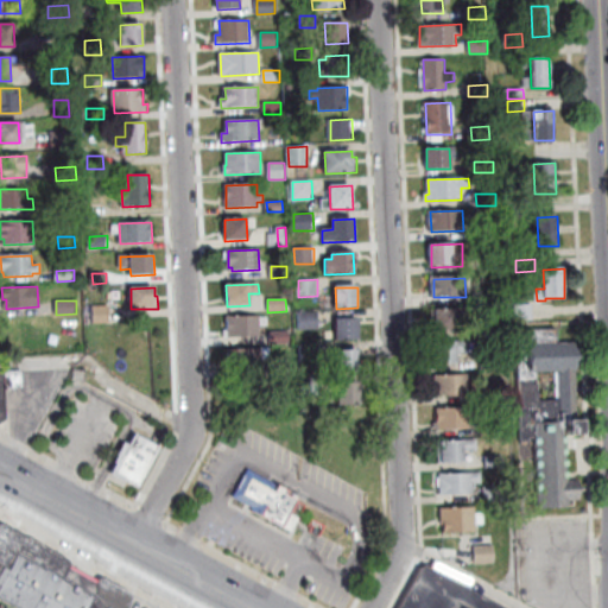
[(533,304),(534,320),(517,320),(515,305),(533,304)]
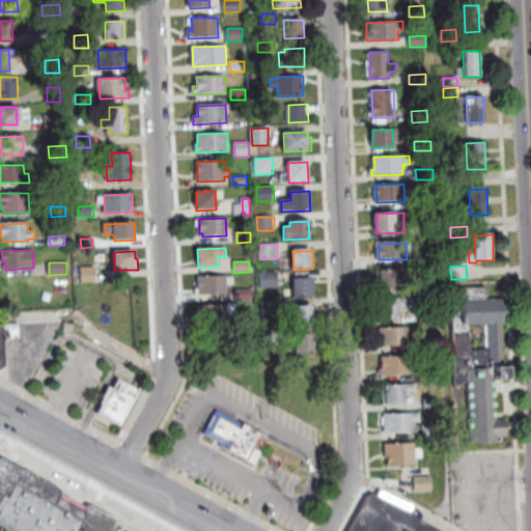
[(96,282),(82,282),(82,268),(95,267),(96,282)]
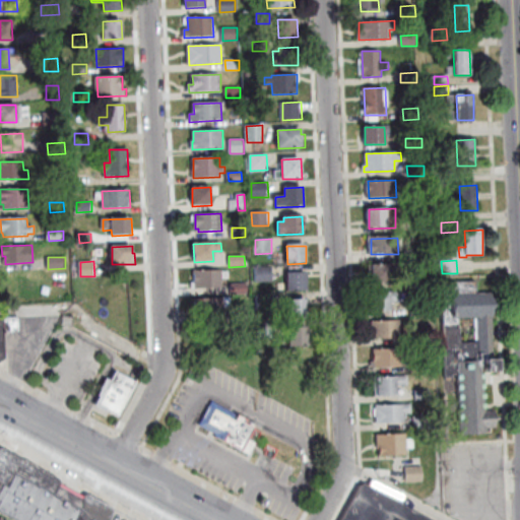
[(371,266),(391,265),(392,282),(371,283),(371,266)]
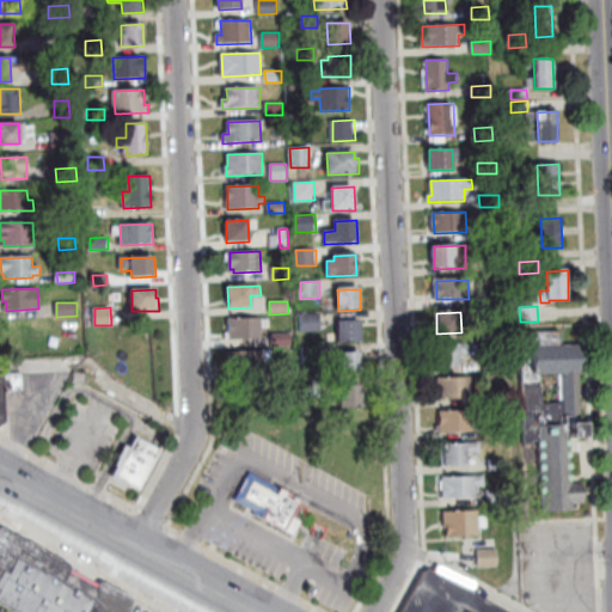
[(320,314),(320,331),(303,332),(303,314),(320,314)]
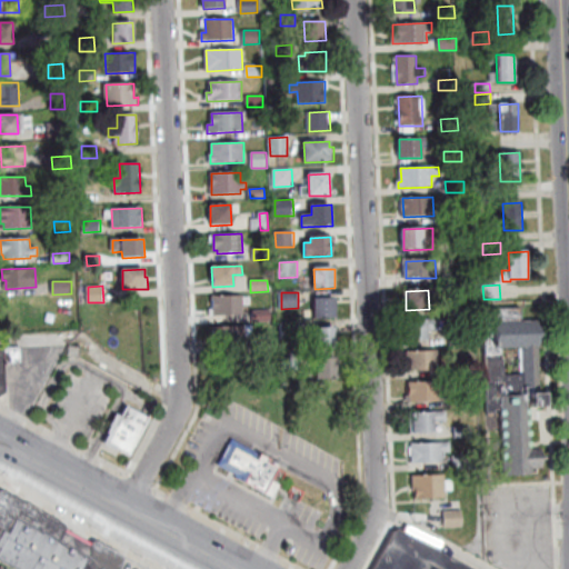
[(213,315),(213,297),(243,296),(245,313),(213,315)]
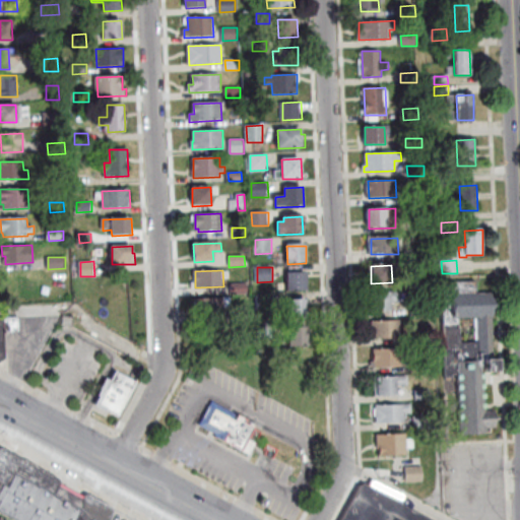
[(288,293),(288,274),(307,273),(308,291),(288,293)]
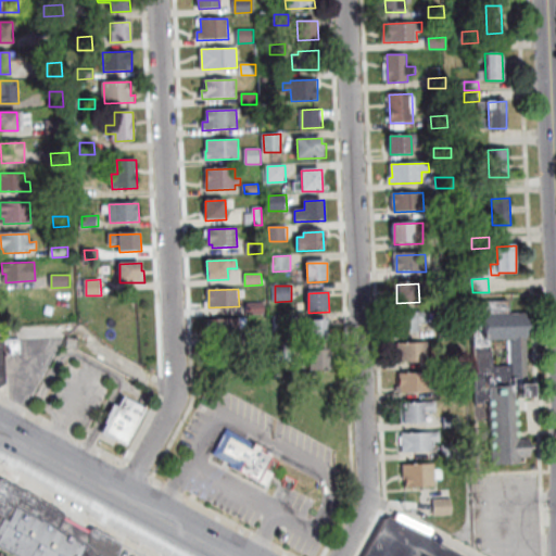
[(441,310),(440,298),(456,297),(457,308),(441,310)]
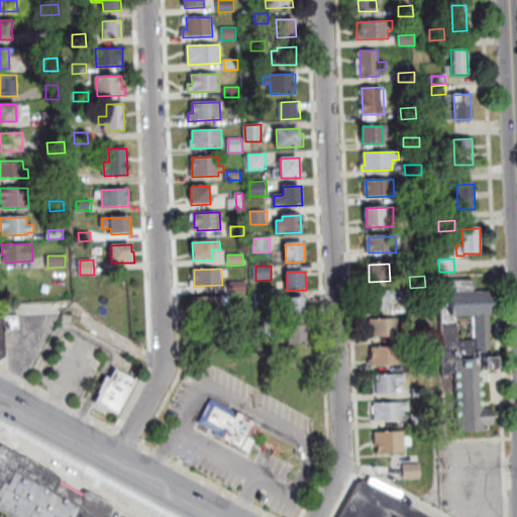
[(230,282),(245,281),(246,292),(230,292),(230,282)]
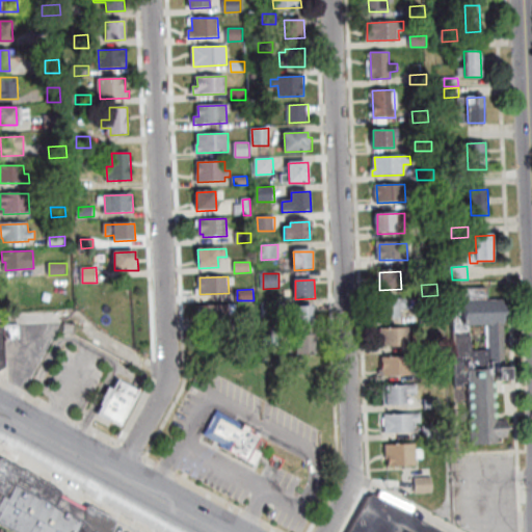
[(471,446),(498,445),(498,440),(507,439),(506,421),(497,421),(496,383),(507,382),(506,368),(505,368),(502,300),(486,301),(486,289),(451,290),(454,388),(461,387),(461,384),(468,384),(471,446)]
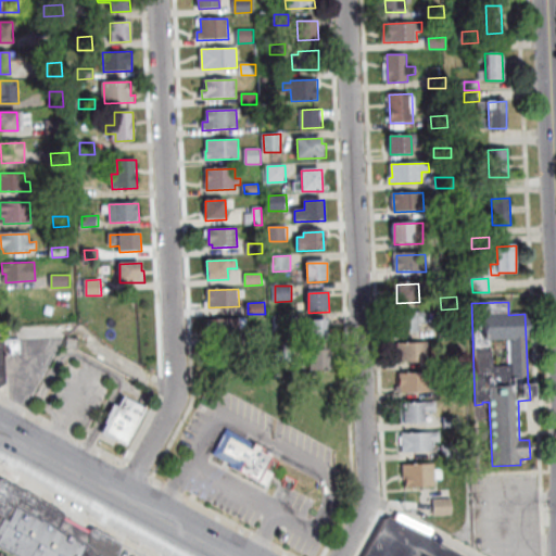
[(419,313),(419,332),(399,333),(399,314),(419,313)]
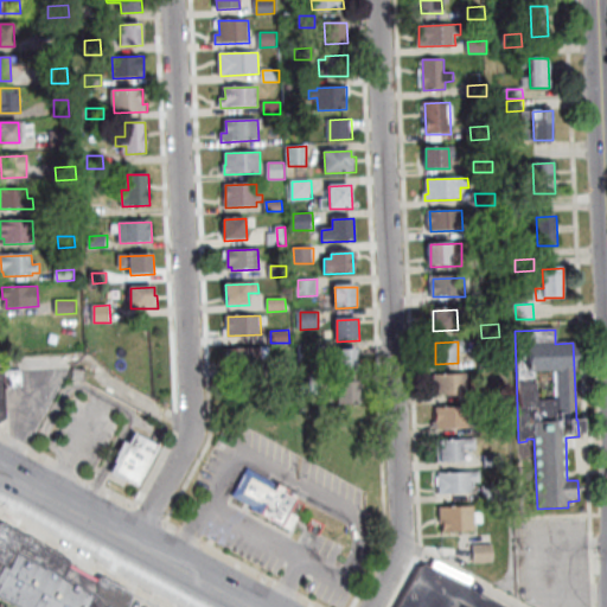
[(301,363),(301,345),(318,344),(319,362),(301,363)]
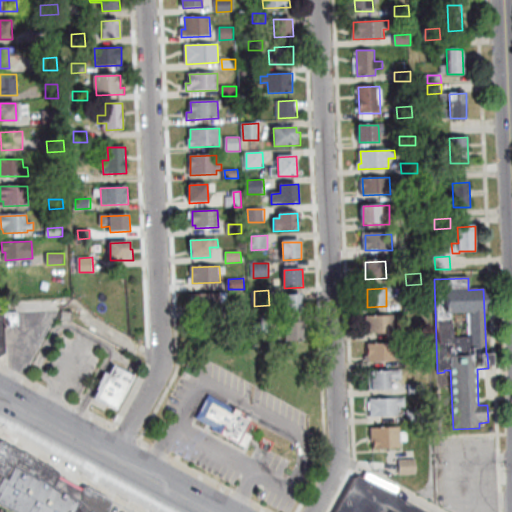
[(221,310),(193,311),(192,295),(221,294),(221,310)]
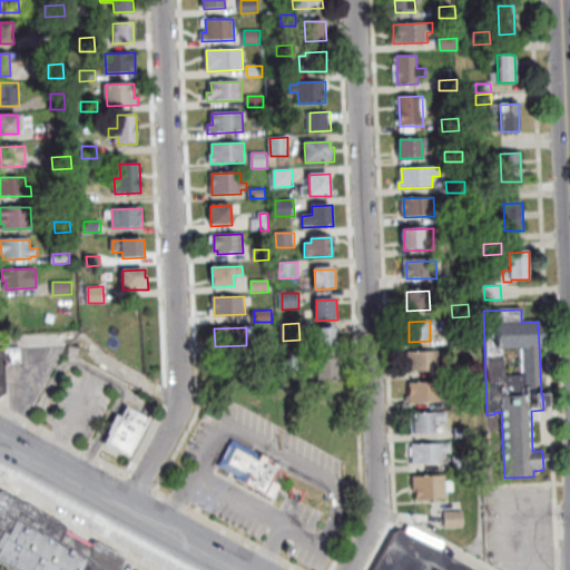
[(316,350),(315,328),(336,328),(337,349),(316,350)]
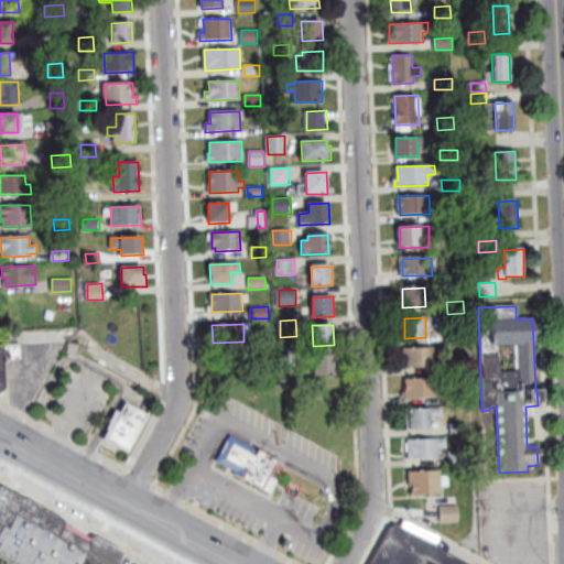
[(270,332),(271,347),(252,347),(251,332),(270,332)]
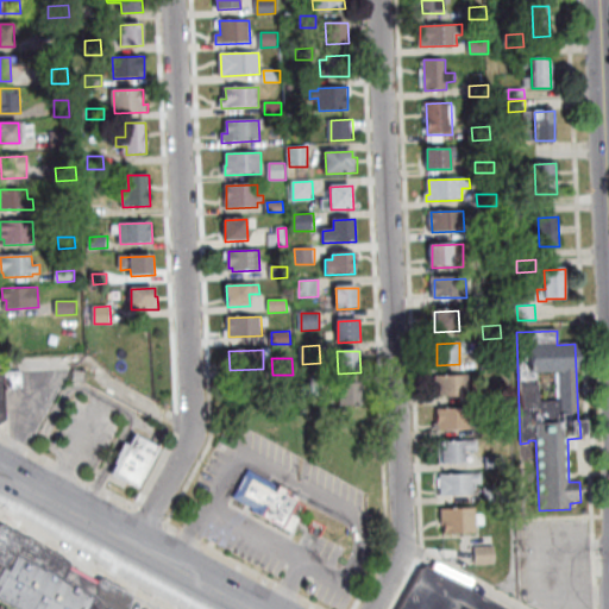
[(0,371),(24,371),(24,389),(6,390),(7,420),(0,425),(0,371)]
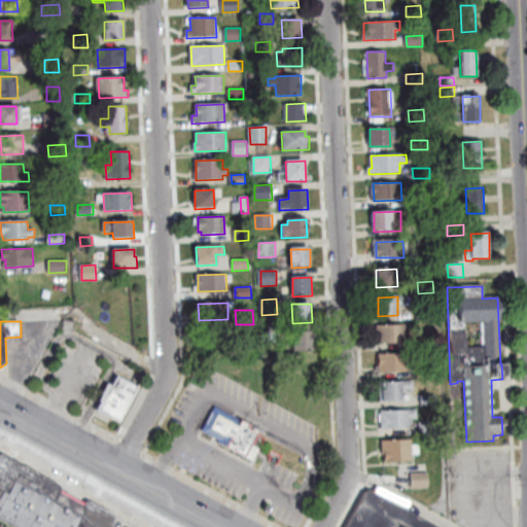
[(376,344),(376,338),(378,338),(378,325),(407,324),(408,343),(376,344)]
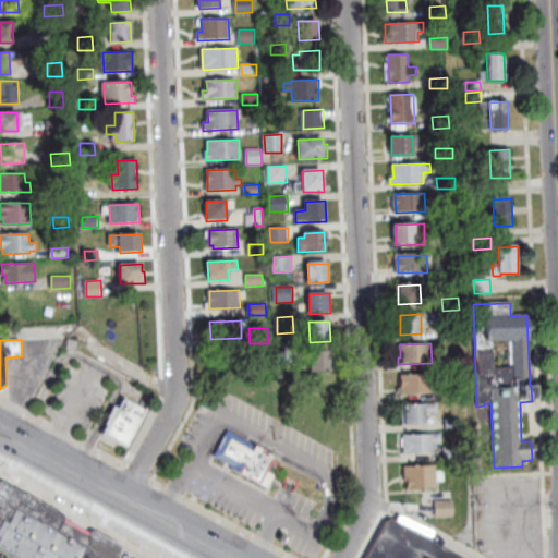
[(278,362),(278,347),(294,346),(294,362),(278,362)]
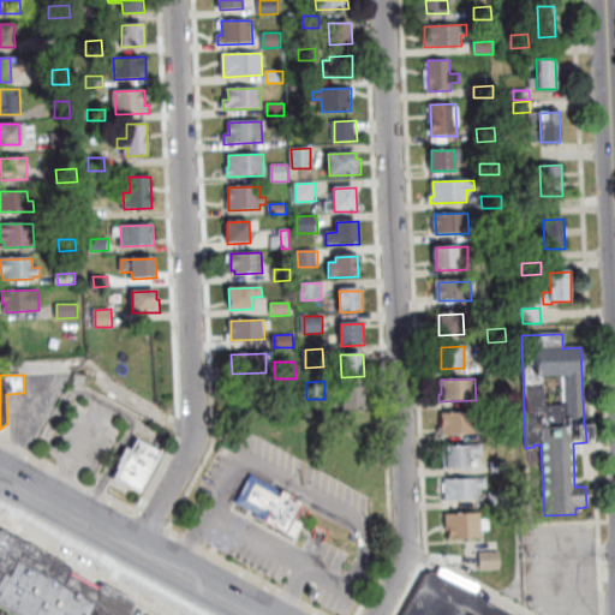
[(364,387),(365,410),(344,411),(342,388),(364,387)]
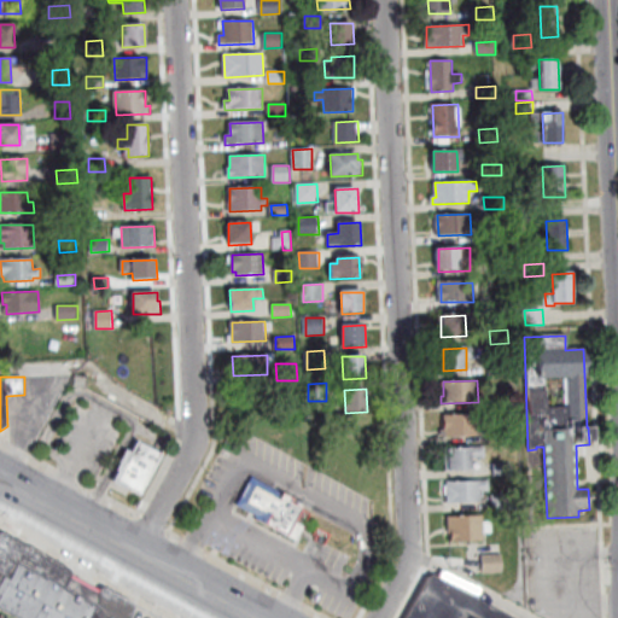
[(493,408),(493,396),(509,396),(509,408),(493,408)]
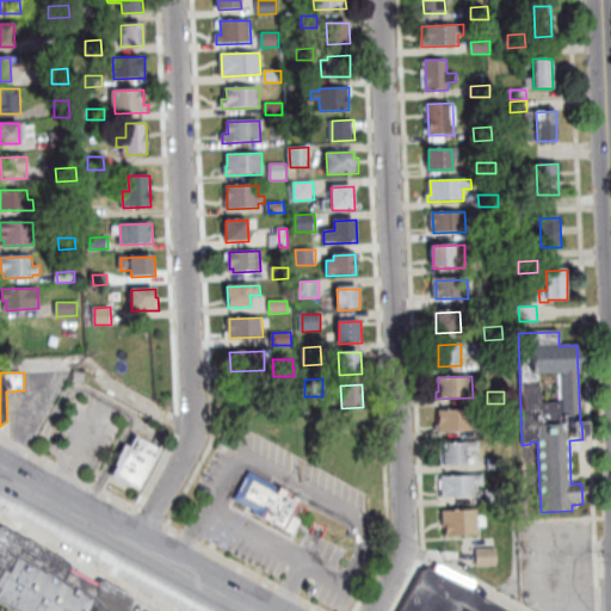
[(439,432),(438,411),(483,409),(483,419),(474,420),(474,431),(439,432)]
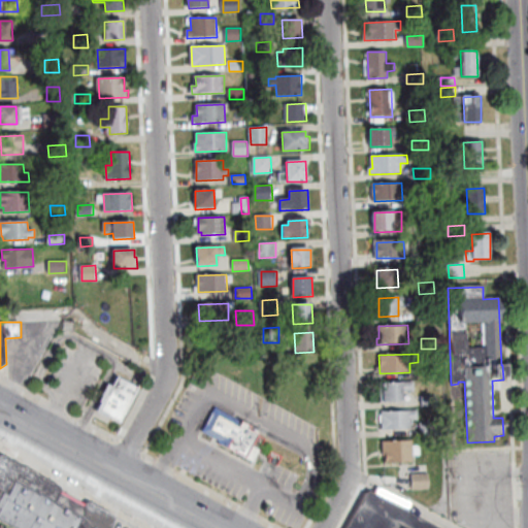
[(420,378),(419,367),(434,367),(435,377),(420,378)]
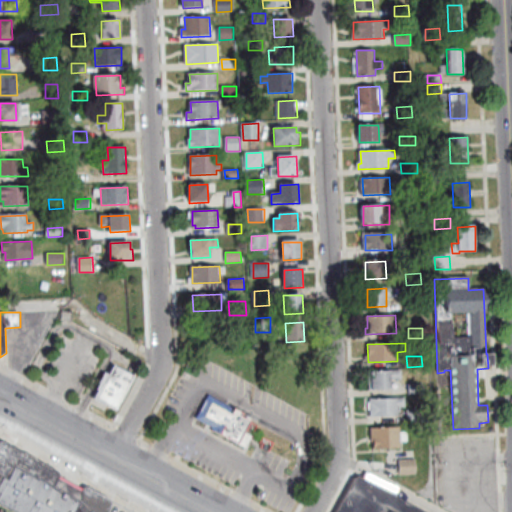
[(118,410),(97,399),(115,366),(136,377),(118,410)]
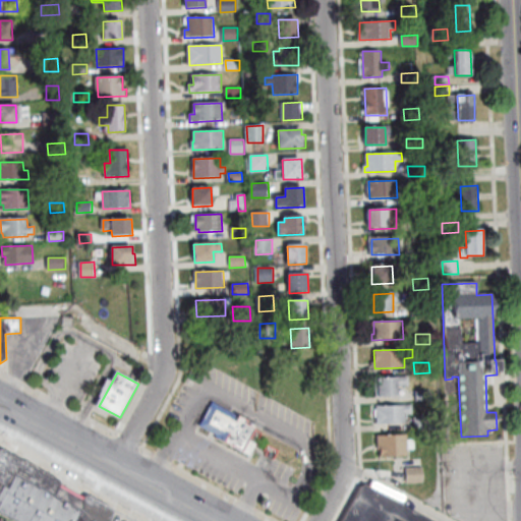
[(377,379),(410,377),(410,386),(398,387),(399,397),(378,398),(377,379)]
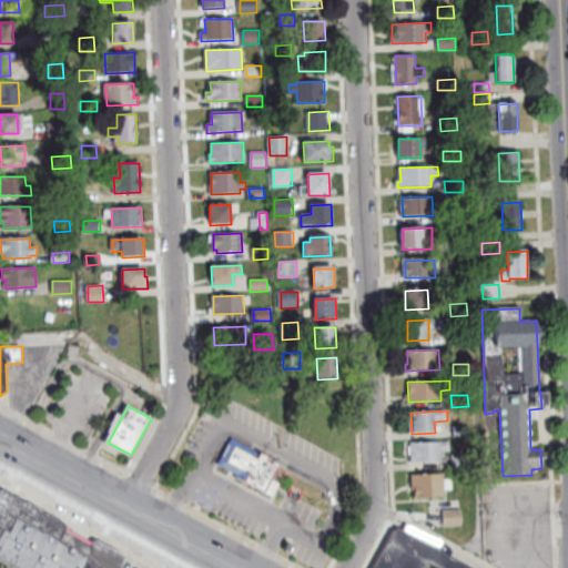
[(455,438),(455,426),(472,426),(473,437),(455,438)]
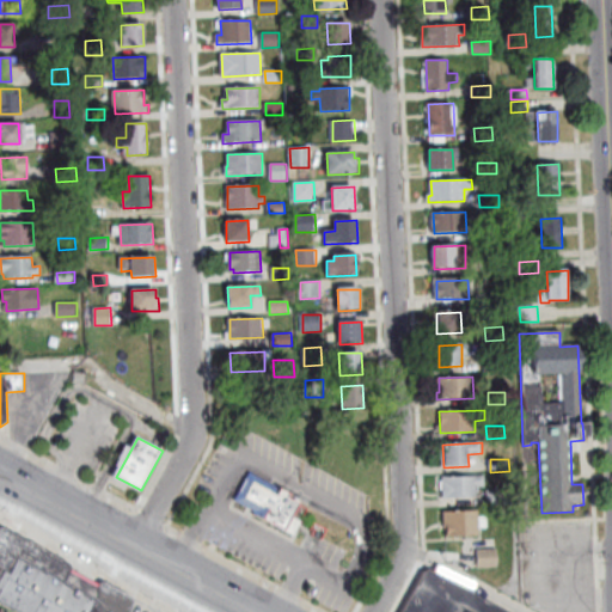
[(251,472),(303,500),(300,503),(310,508),(294,536),(255,514),(256,512),(236,501),(251,472)]
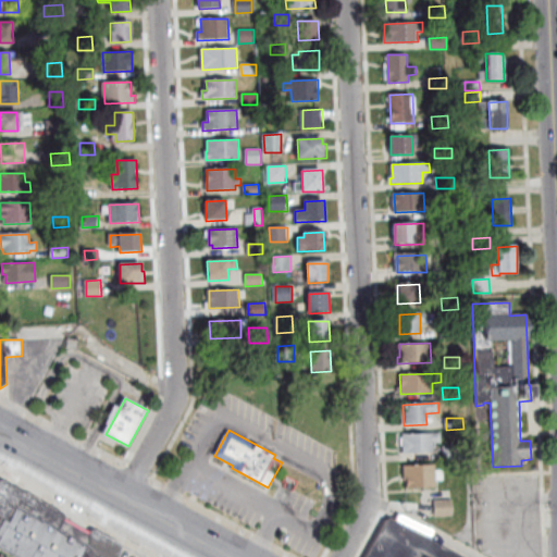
[(404,435),(441,433),(442,444),(434,444),(434,453),(405,455),(404,435)]
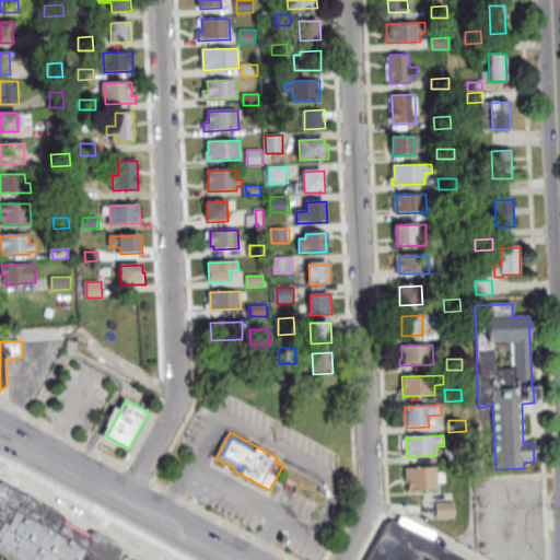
[(446,463),(446,448),(467,448),(467,462),(446,463)]
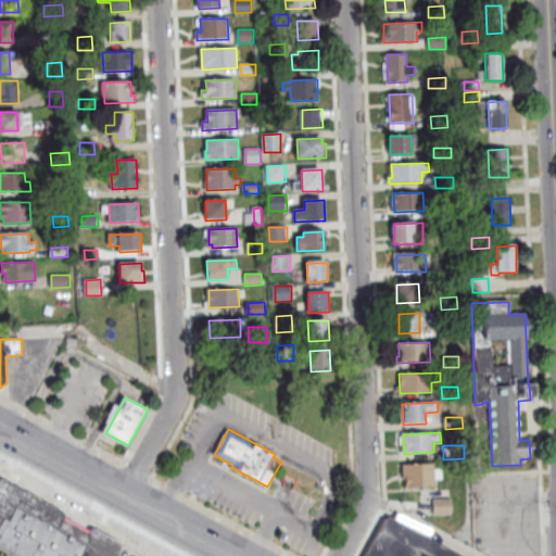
[(406,489),(405,465),(436,464),(437,488),(406,489)]
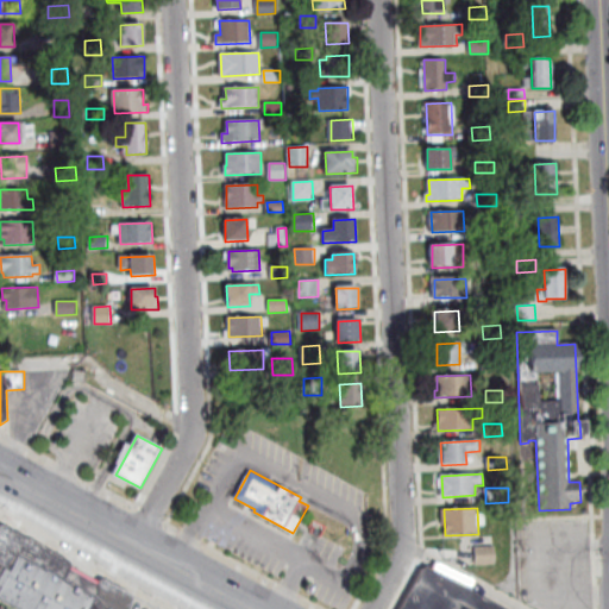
[(1,531),(0,532),(0,563),(4,566),(0,573),(0,606),(6,608),(132,608),(135,600),(101,583),(98,585),(71,571),(71,567),(1,531)]
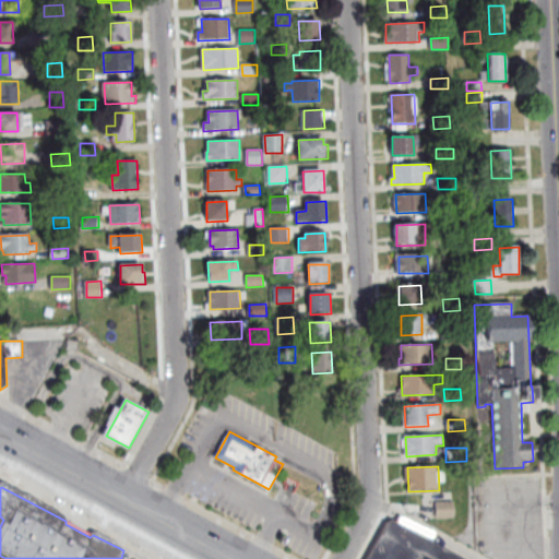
[(438,518),(438,501),(455,501),(456,518),(438,518)]
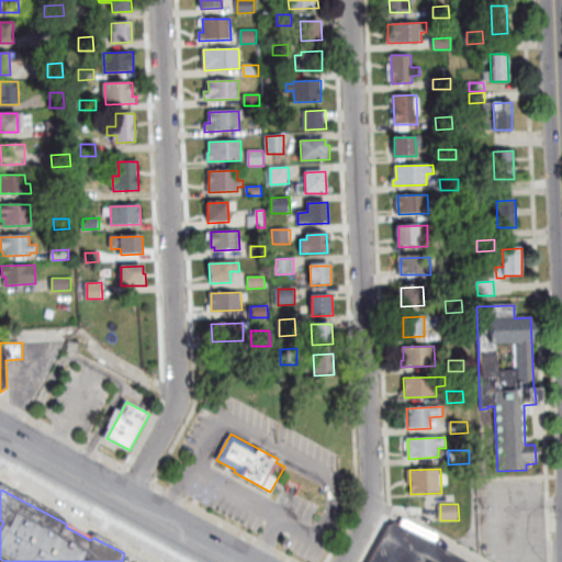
[(370,561),(392,523),(462,561),(370,561)]
